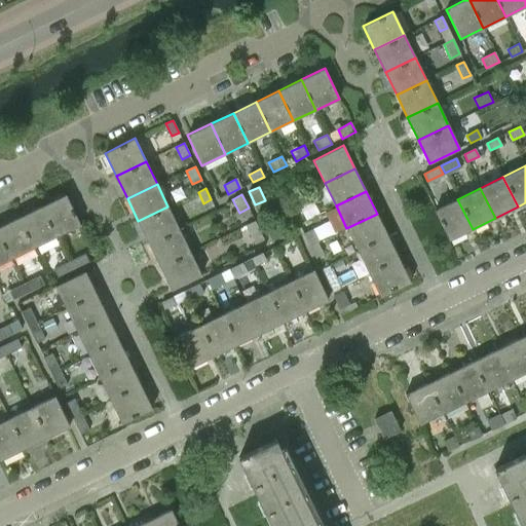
[(66,195),(42,207),(57,236),(80,225),(66,195)]
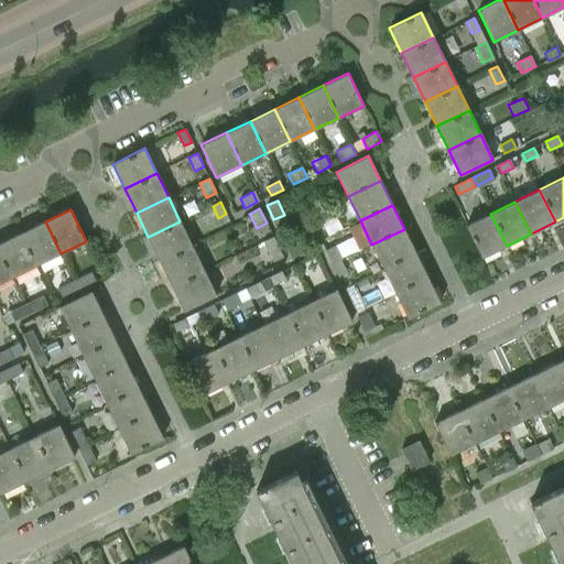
[(507,246),(490,214),(466,226),(481,258),(507,246)]
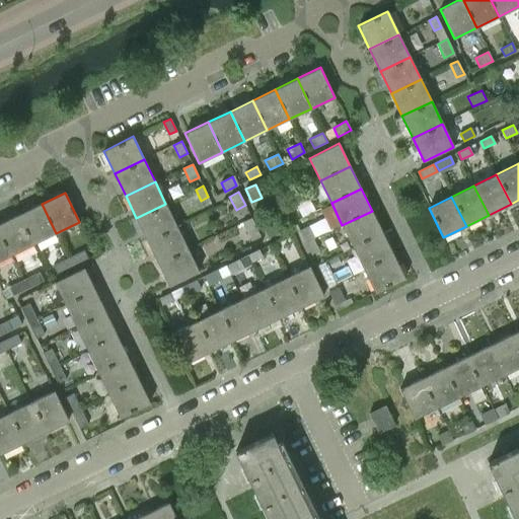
[(33,243),(56,233),(42,204),(19,214),(33,243)]
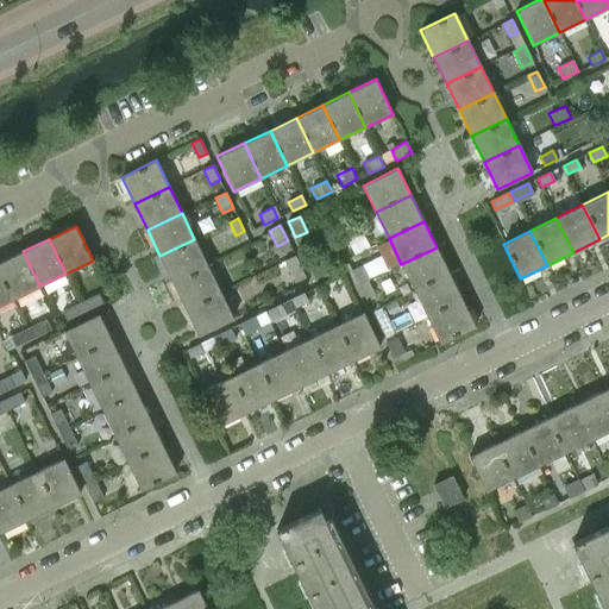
[(173,282),(207,265),(194,239),(159,256),(173,282)]
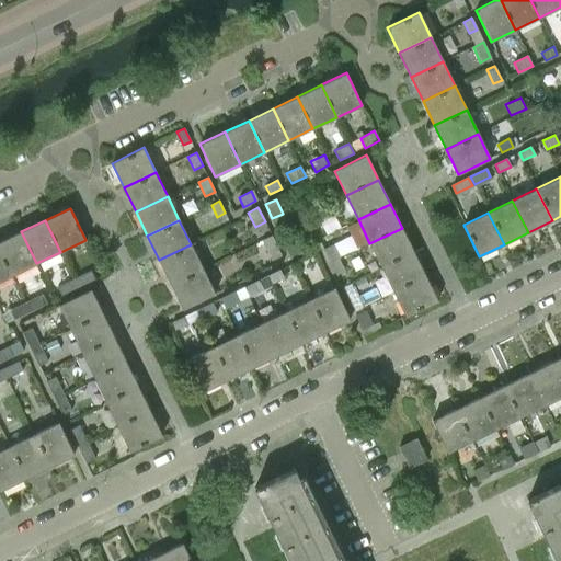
[(369,243),(381,267),(413,252),(402,228),(369,243)]
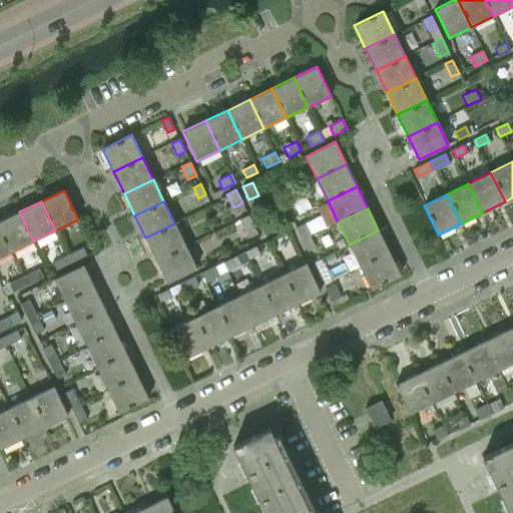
[(0,228),(11,251),(33,240),(19,211),(0,220),(0,228)]
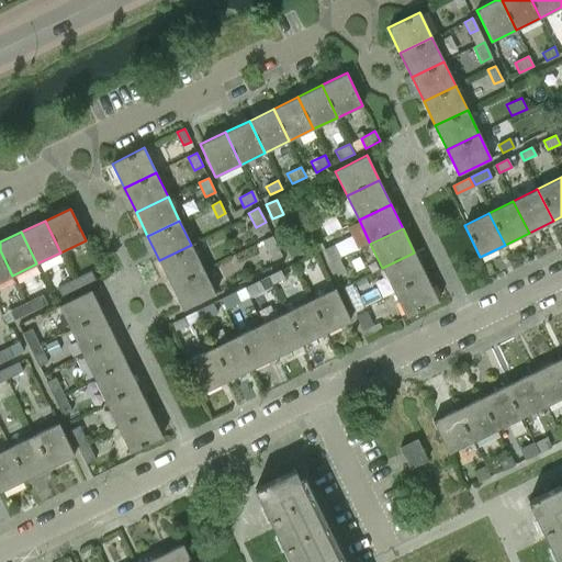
[(279,250),(272,236),(262,240),(269,255),(279,250)]
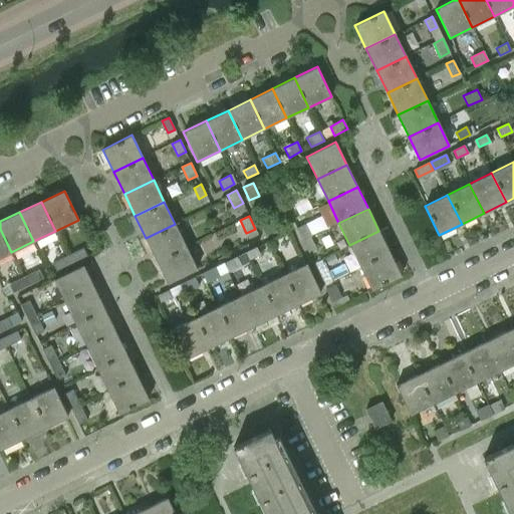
[(275,230),(269,218),(260,222),(266,235),(275,230)]
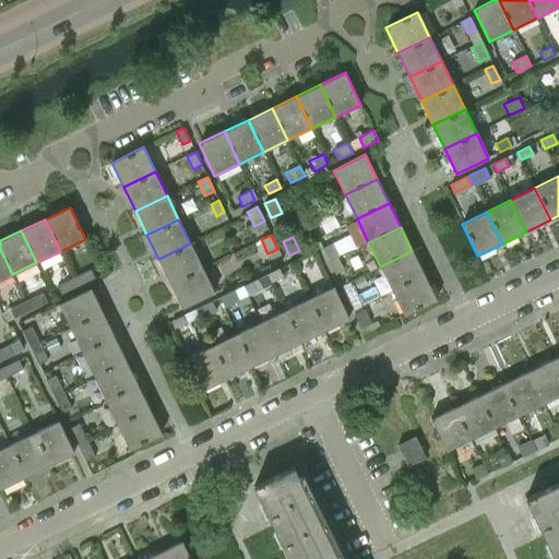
[(170,284),(202,268),(190,244),(158,259),(170,284)]
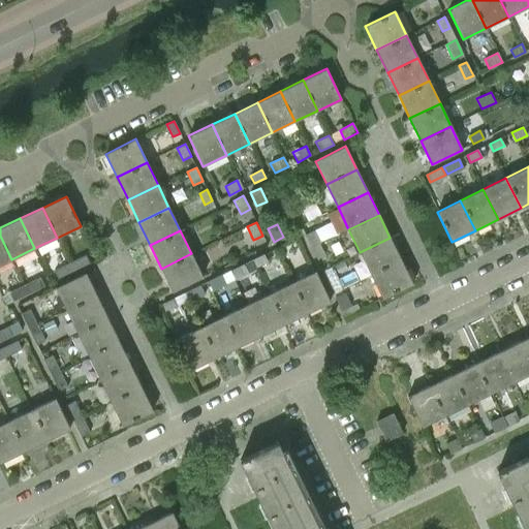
[(305,235),(311,247),(320,242),(314,230),(305,235)]
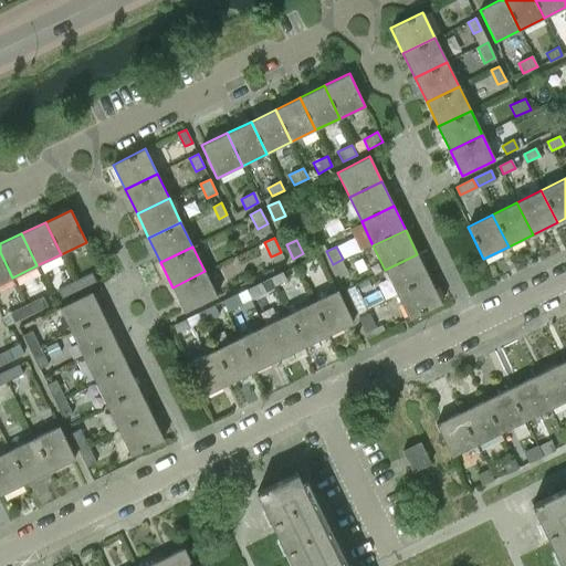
[(0,252),(0,283),(12,278),(0,252)]
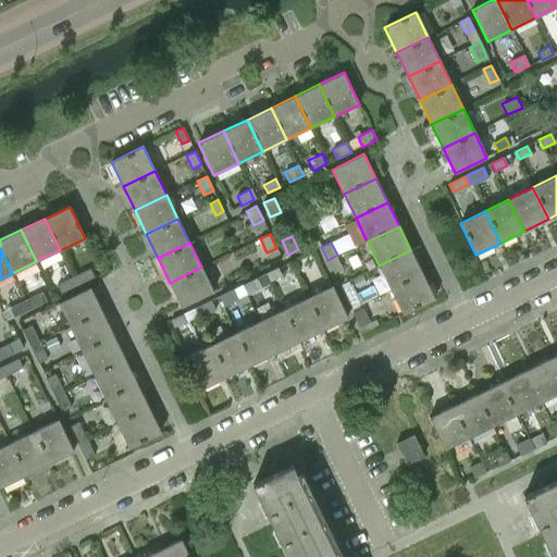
[(379,265),(391,289),(422,274),(410,250),(379,265)]
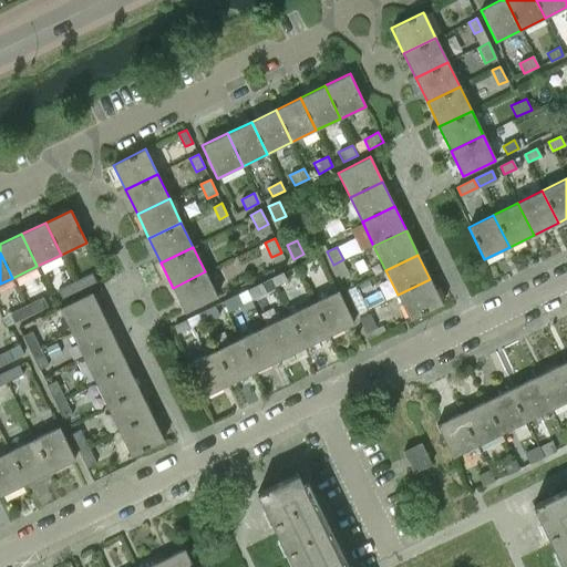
[(350,272),(343,259),(333,265),(340,278),(350,272)]
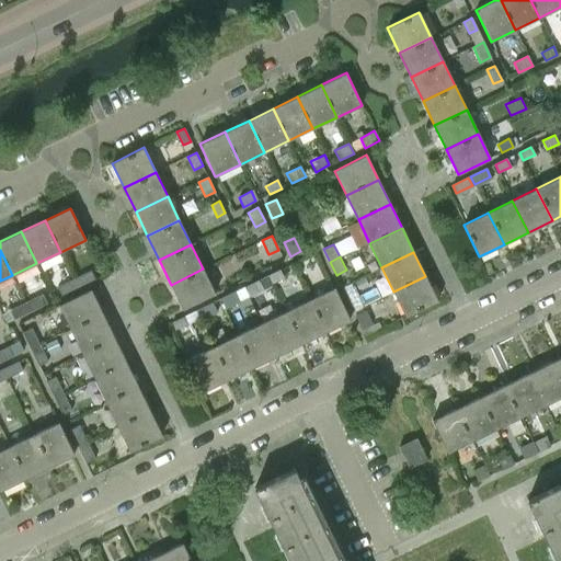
[(203,268),(171,285),(183,309),(215,294),(203,268)]
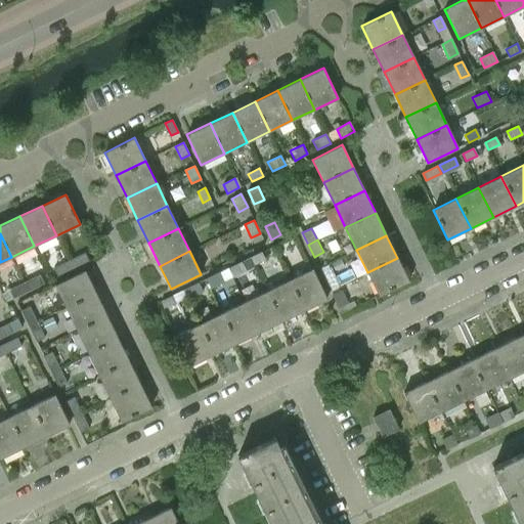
[(261,252),(250,257),(254,265),(265,260),(261,252)]
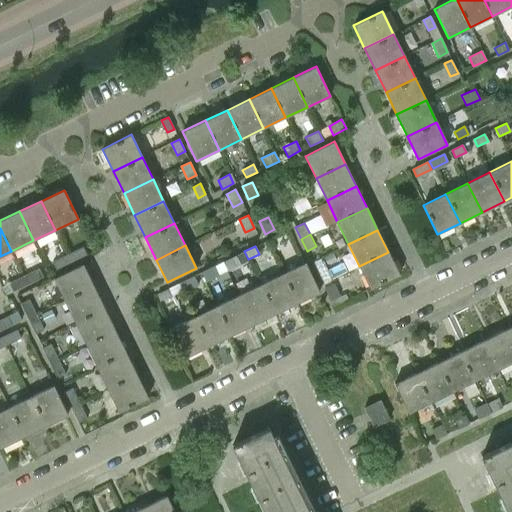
[(83,247),(68,254),(72,263),(87,256),(83,247)]
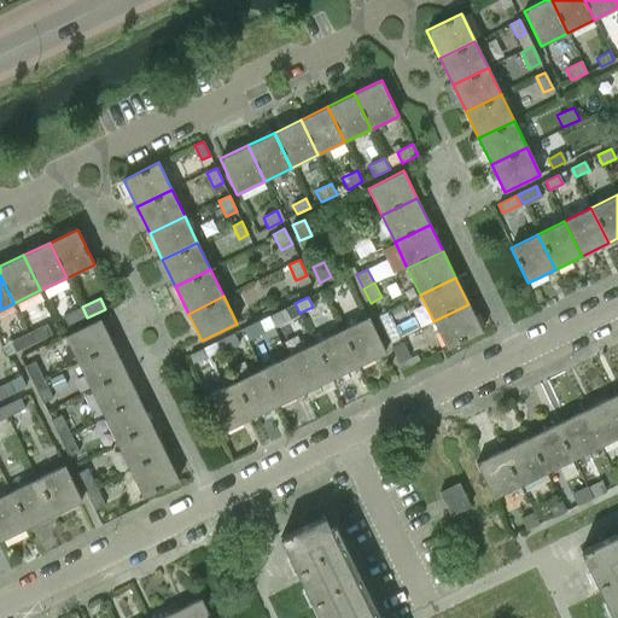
[(482,332),(468,304),(433,321),(447,349),(482,332)]
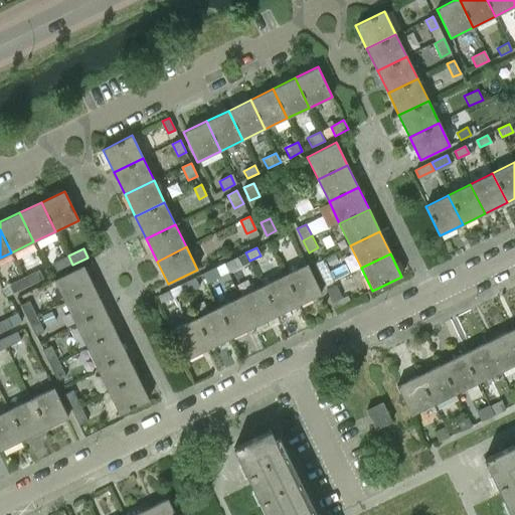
[(72,265),(68,255),(52,264),(57,272),(72,265)]
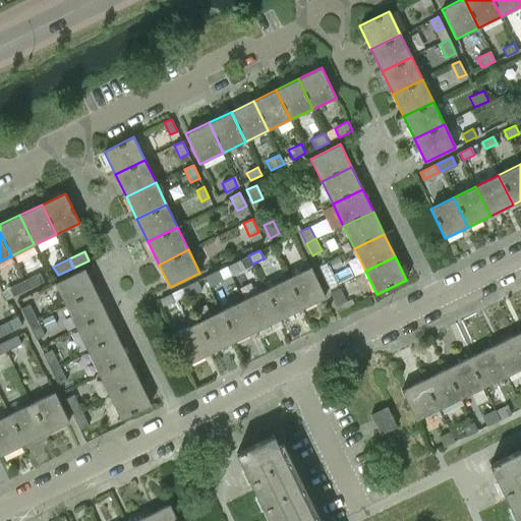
[(240,261),(227,267),(231,276),(244,270),(240,261)]
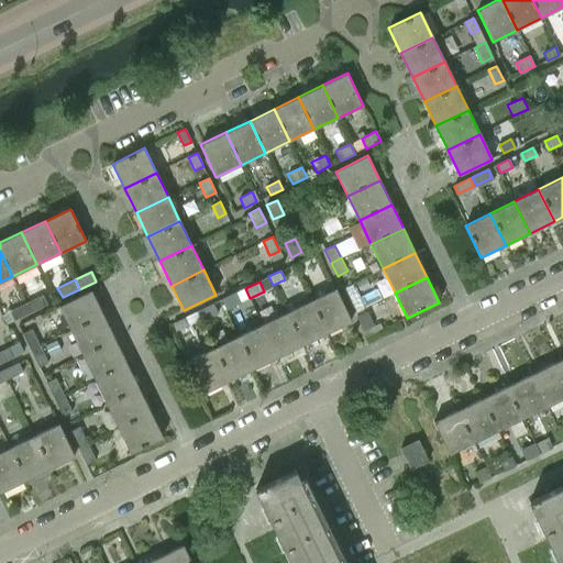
[(344,289),(354,312),(364,308),(353,285),(344,289)]
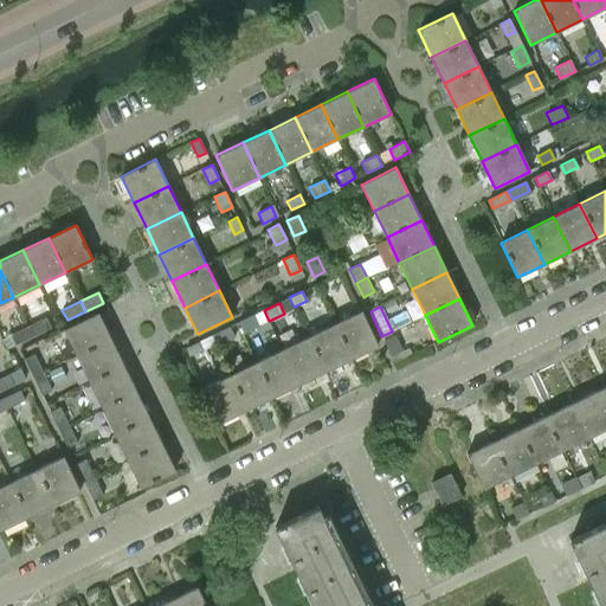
[(334,324),(352,359),(378,346),(361,311),(334,324)]
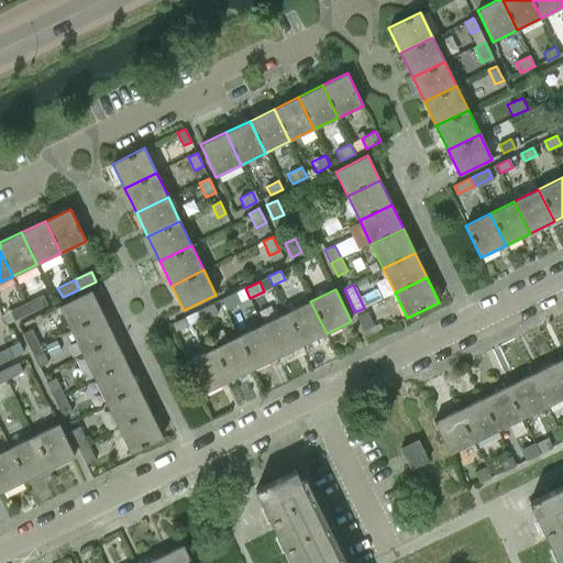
[(59,307),(72,331),(103,316),(91,290),(59,307)]
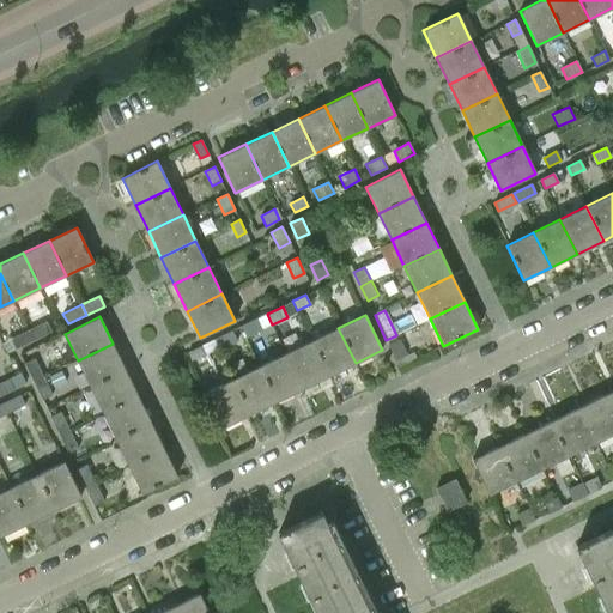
[(241,327),(246,338),(261,329),(256,319),(241,327)]
